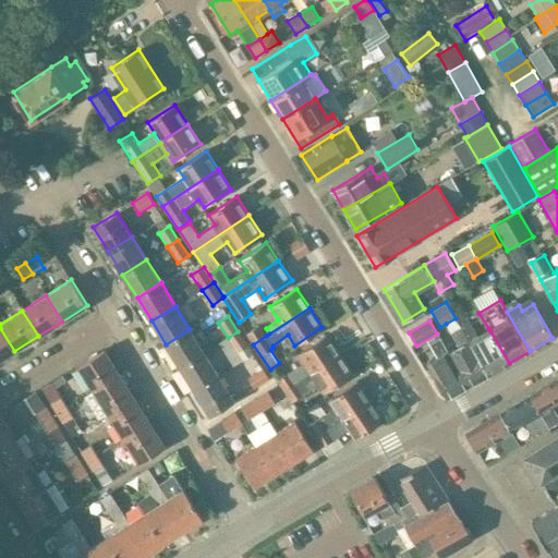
[(490,331),(480,338),(469,320),(460,325),(461,327),(488,375),(509,363),(490,331)]
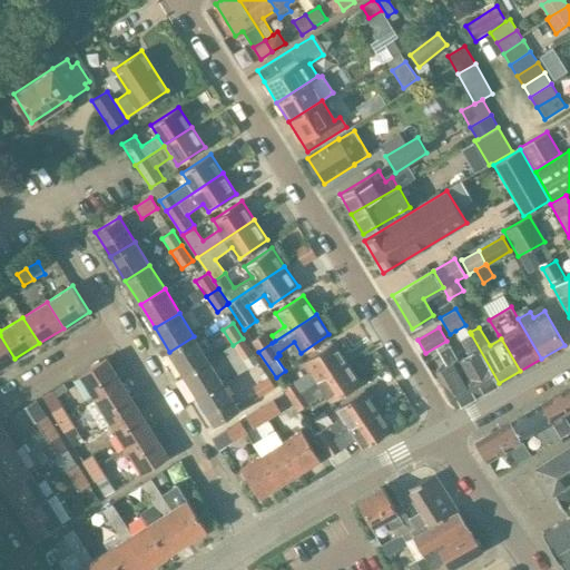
[(251,342),(258,352),(272,343),(264,332),(251,342)]
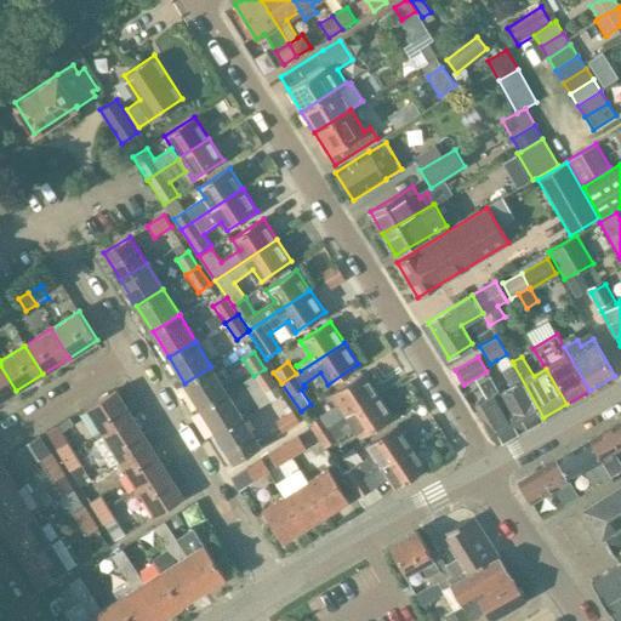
[(500,392),(520,429),(543,417),(513,364),(502,370),(511,386),(500,392)]
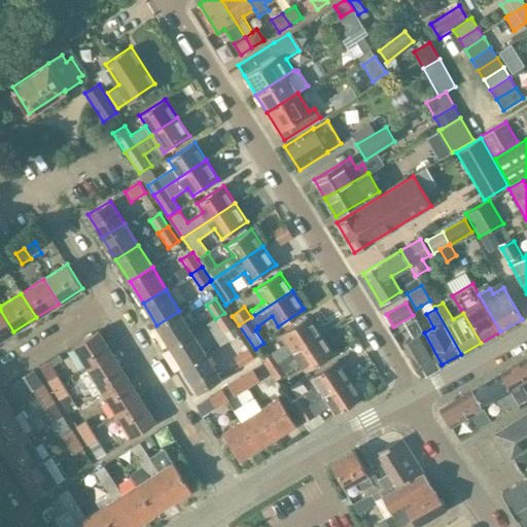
[(0,310),(0,340),(13,331),(0,310)]
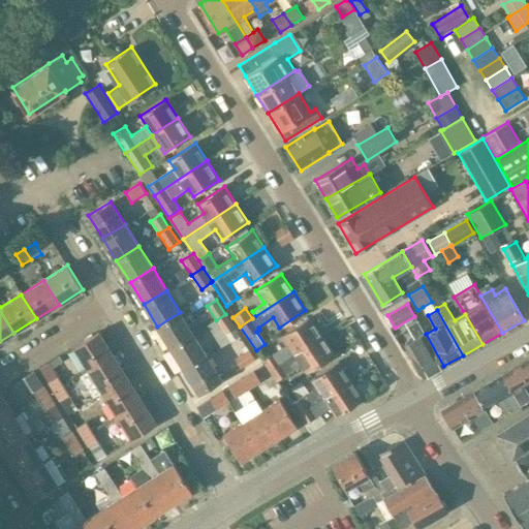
[(157,327),(172,348),(193,334),(180,312),(157,327)]
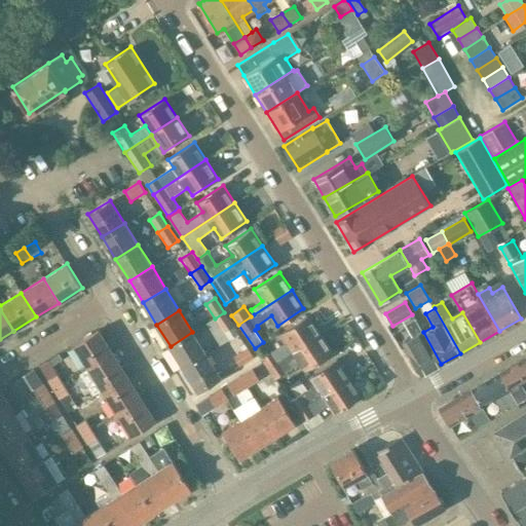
[(224,312),(215,318),(224,334),(233,328),(224,312)]
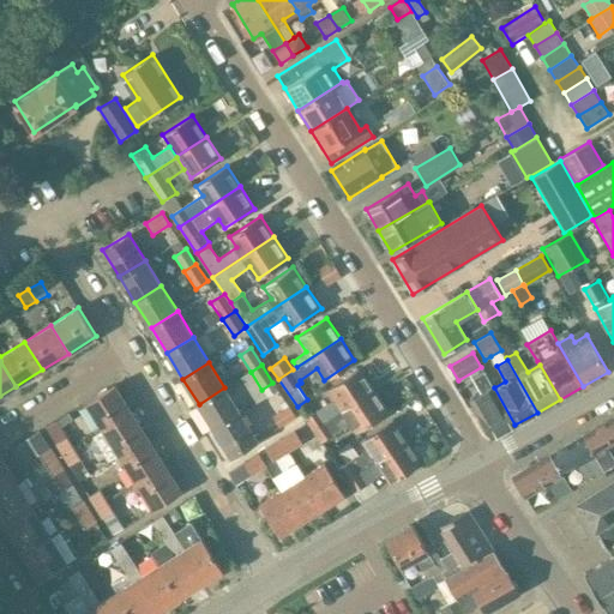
[(304,419),(311,431),(374,390),(360,368),(329,389),(337,401),(319,413),(318,409),(304,419)]
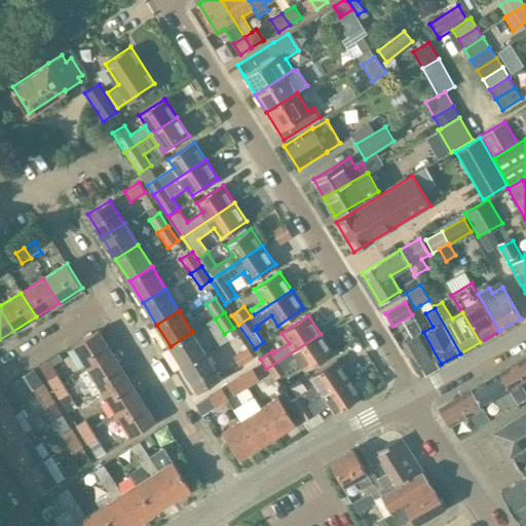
[(441,364),(414,317),(404,324),(412,338),(404,343),(422,375),(441,364)]
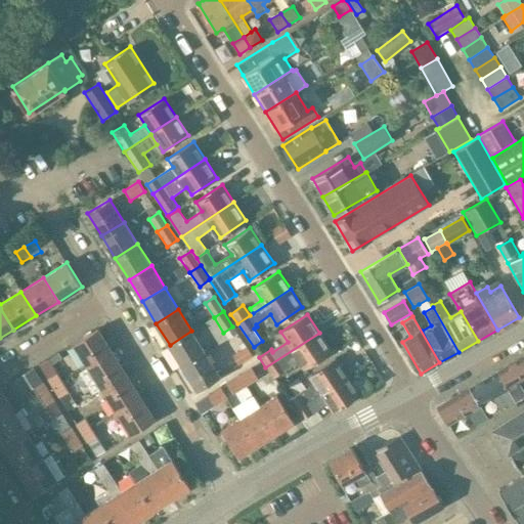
[(73,343),(87,366),(112,351),(97,328),(73,343)]
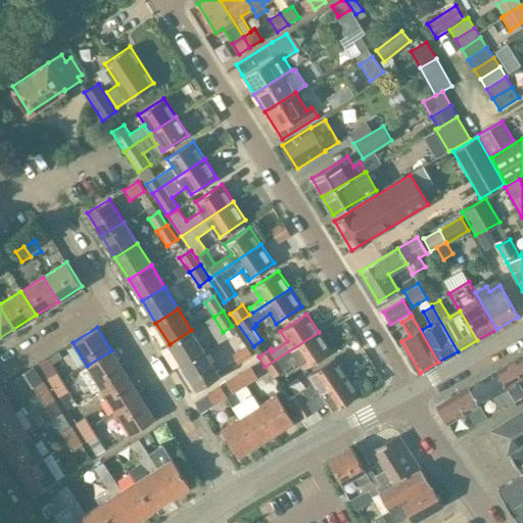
[(170,344),(183,366),(205,352),(191,330),(170,344)]
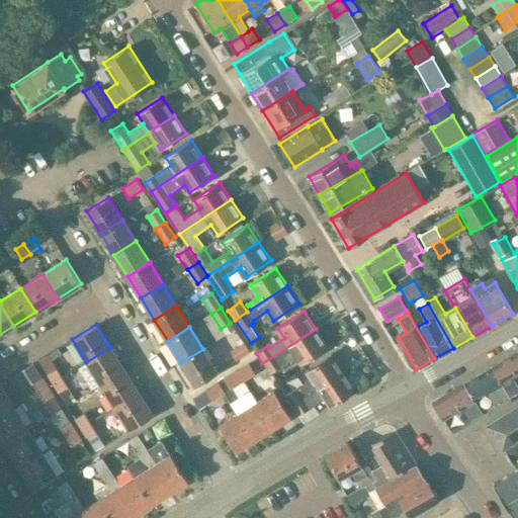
[(316,329),(262,363),(269,373),(296,356),(301,363),(327,346),(316,329)]
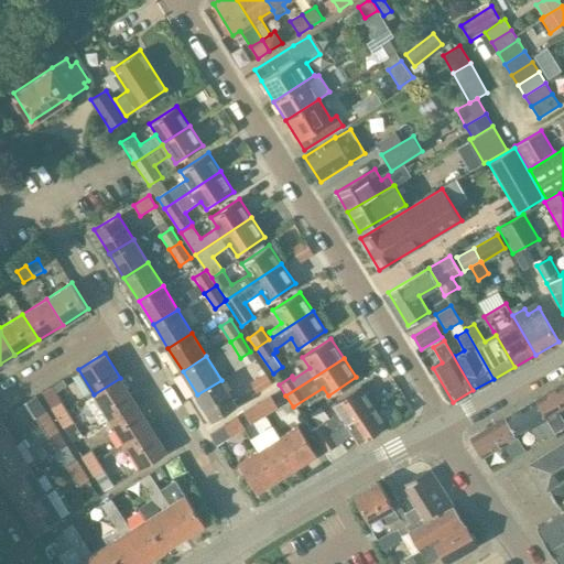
[(273,383),(266,372),(250,382),(258,393),(273,383)]
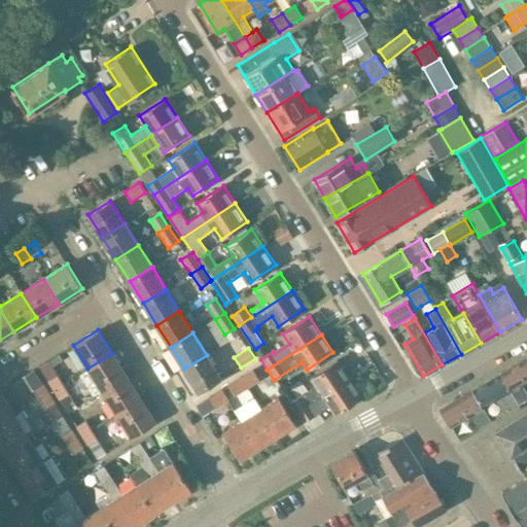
[(127,376),(112,353),(88,369),(102,391),(127,376)]
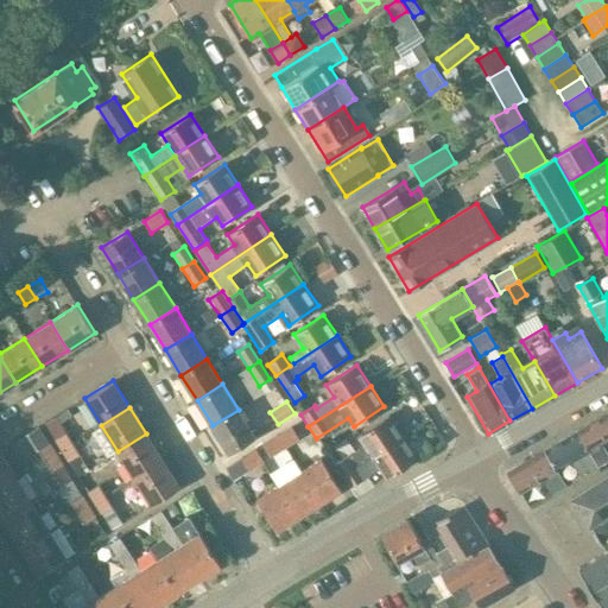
[(254,436),(239,410),(213,425),(229,451),(254,436)]
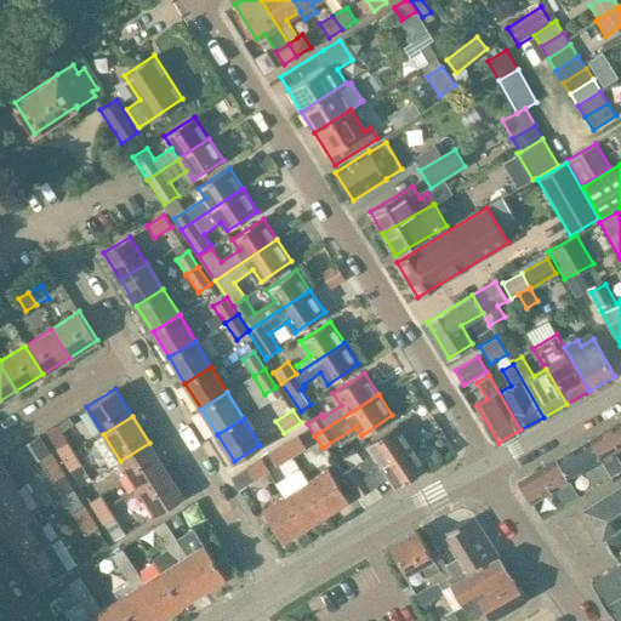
[(620,472),(620,462),(616,453),(620,449),(620,421),(592,439),(614,477),(620,472)]
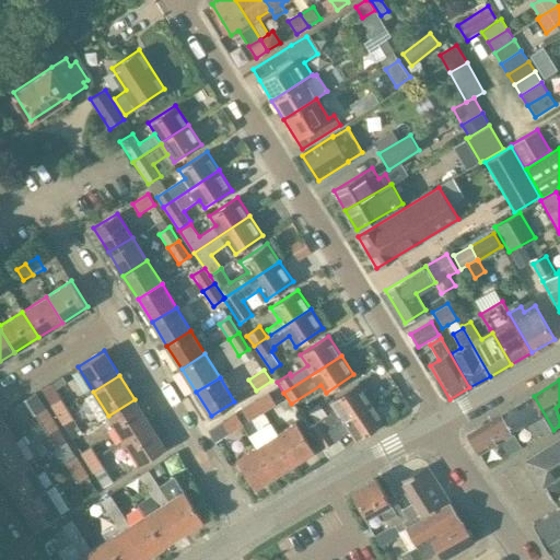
[(307,428),(314,438),(371,401),(358,383),(330,401),(336,409),(307,428)]
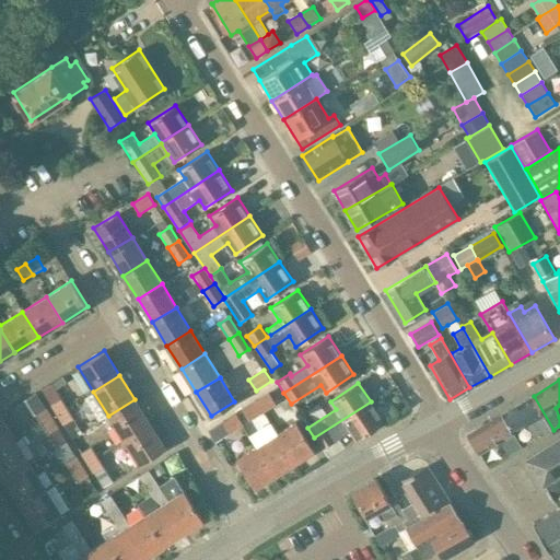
[(263,413),(276,405),(268,392),(254,400),(263,413)]
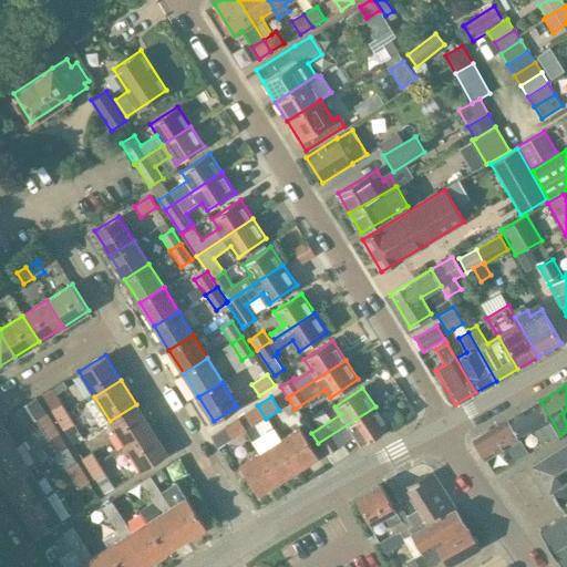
[(540,401),(511,419),(522,437),(533,431),(540,445),(542,447),(560,435),(540,401)]
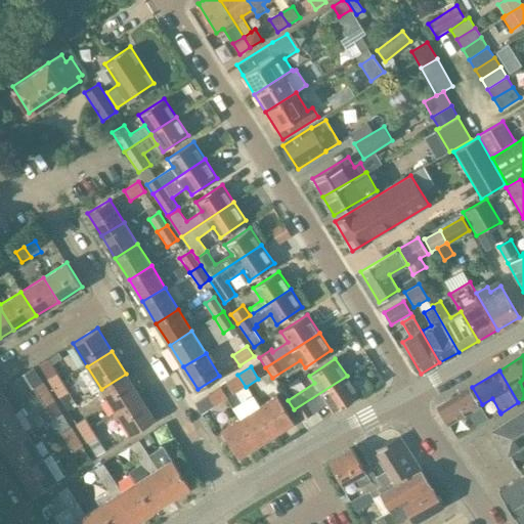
[(48,378),(53,388),(62,382),(57,373),(48,378)]
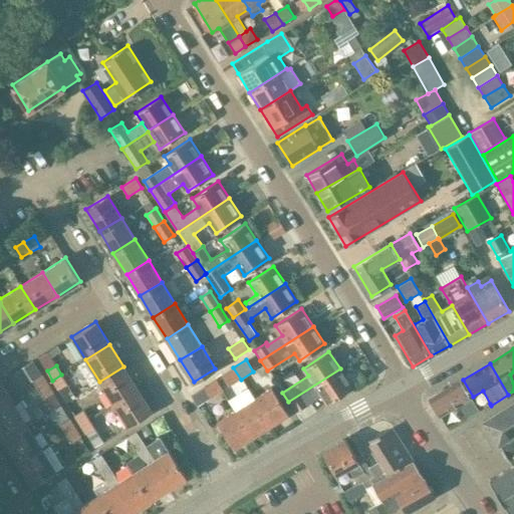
[(138,389),(123,366),(99,381),(113,404),(138,389)]
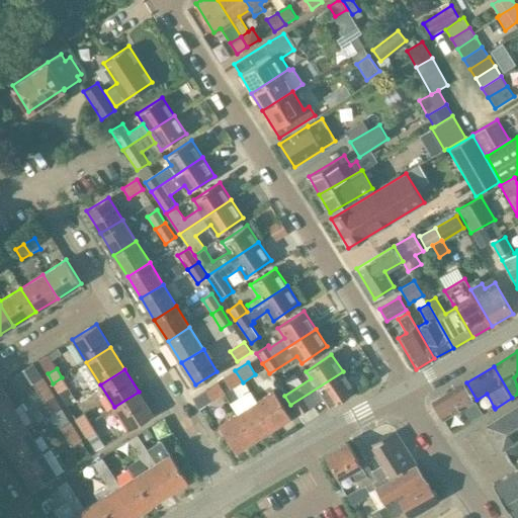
[(231,390),(243,382),(235,370),(224,378),(231,390)]
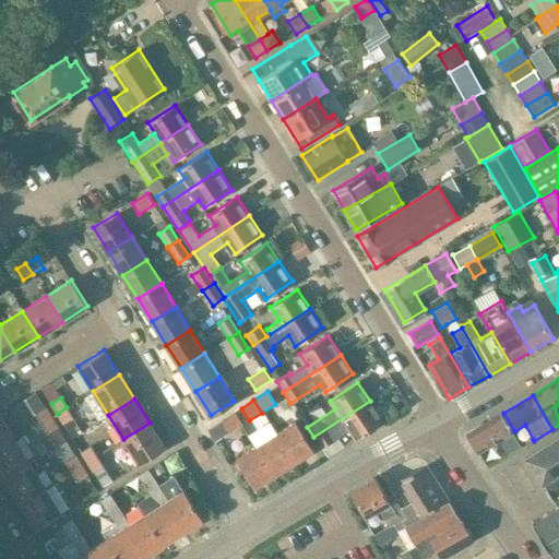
[(370,401),(313,437),(322,450),(349,431),(355,438),(382,419),(370,401)]
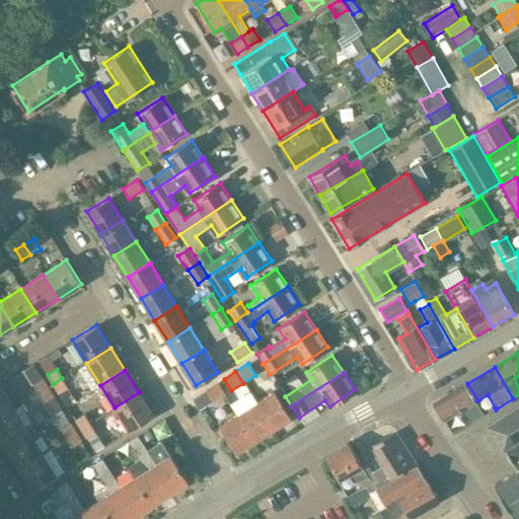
[(50,387),(44,378),(33,385),(39,393),(50,387)]
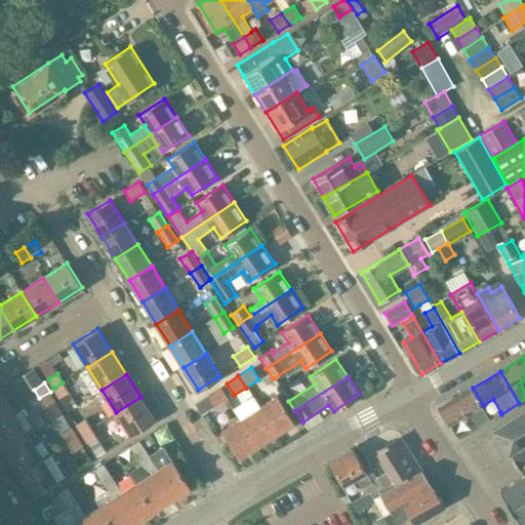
[(53,389),(58,398),(69,393),(63,382),(53,389)]
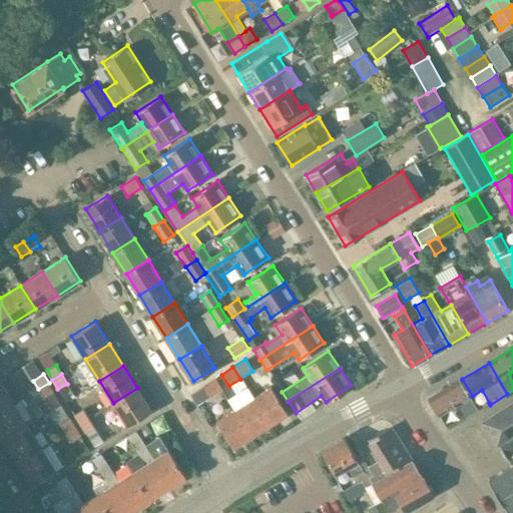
[(223,390),(215,378),(202,386),(210,398),(223,390)]
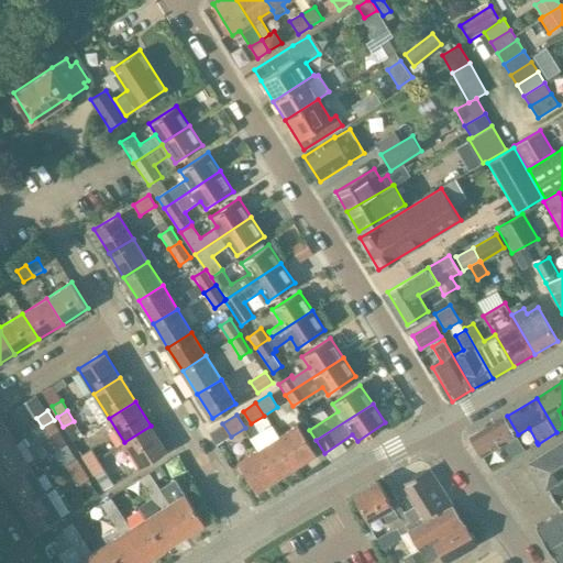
[(483,454),(518,434),(507,416),(471,437),(483,454)]
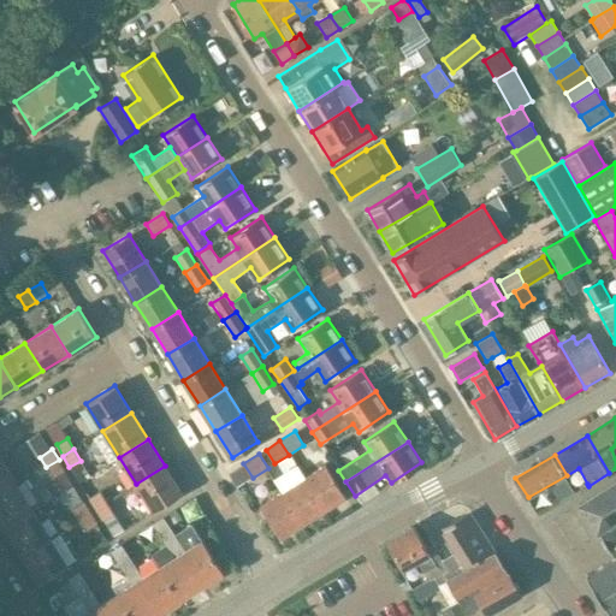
[(0,457),(0,495),(18,485),(1,457),(0,457)]
